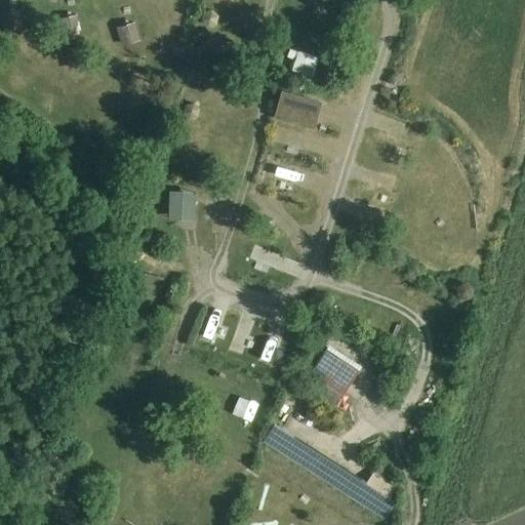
[(203,11),(201,21),(207,26),(216,24),(218,15),(211,9),(203,11)]
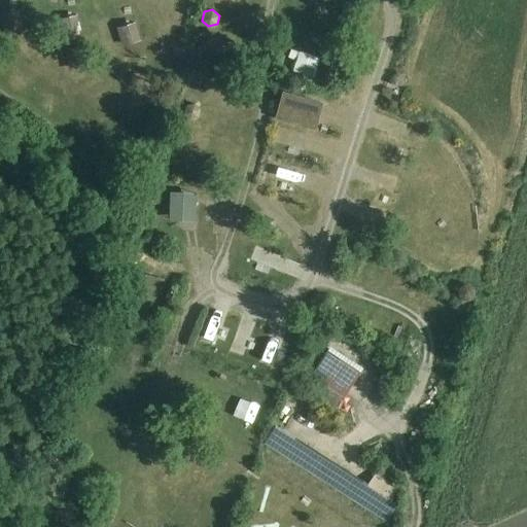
[(59,19),(63,37),(81,33),(78,14),(59,19)]
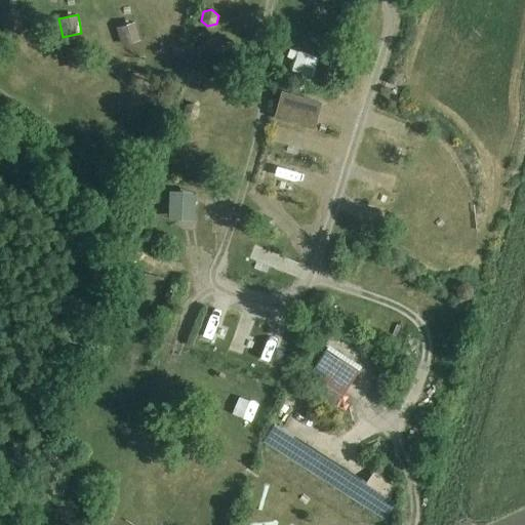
[(116,28),(121,45),(140,40),(134,22),(116,28)]
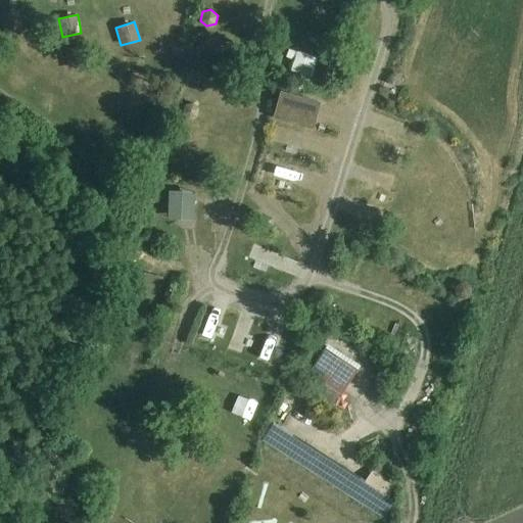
[(29,29),(31,44),(45,42),(43,27),(29,29)]
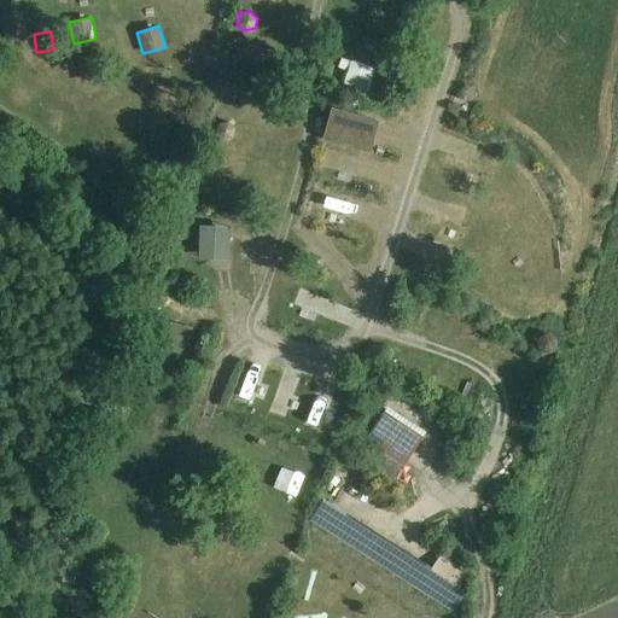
[(325,138),(343,143),(351,112),(333,108),(325,138)]
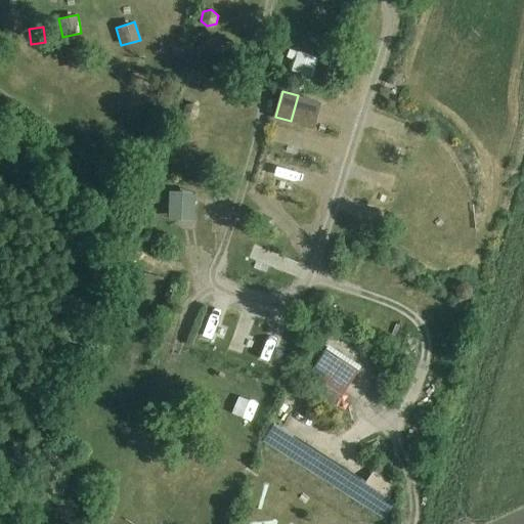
[(184,113),(189,118),(199,116),(200,107),(194,101),(185,104),(184,113)]
